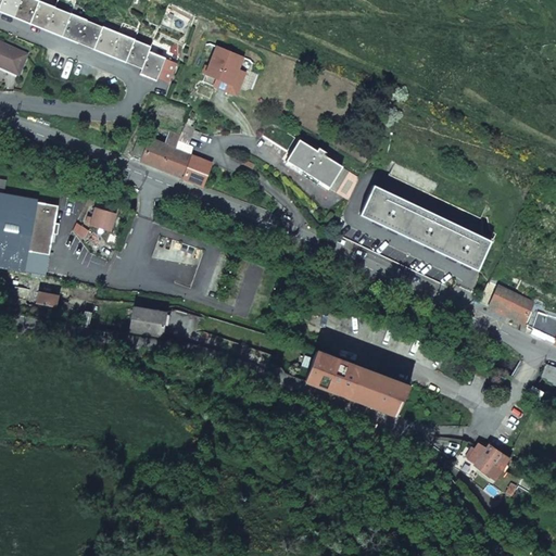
[(150,47),(33,0),(0,0),(0,12),(141,70),(139,74),(155,81),(158,78),(165,59),(148,52),(150,47)]
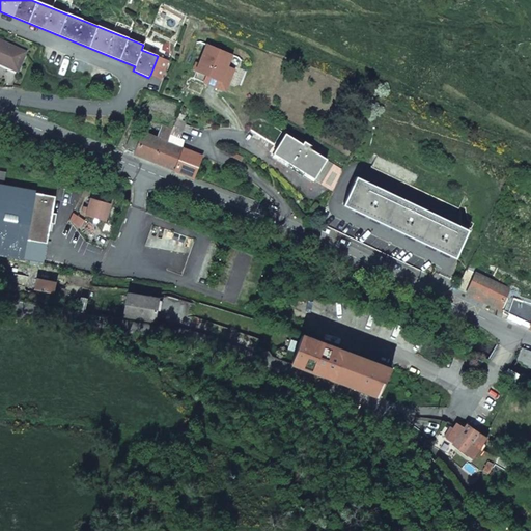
[(0,63),(17,72),(26,52),(0,40),(0,63)]
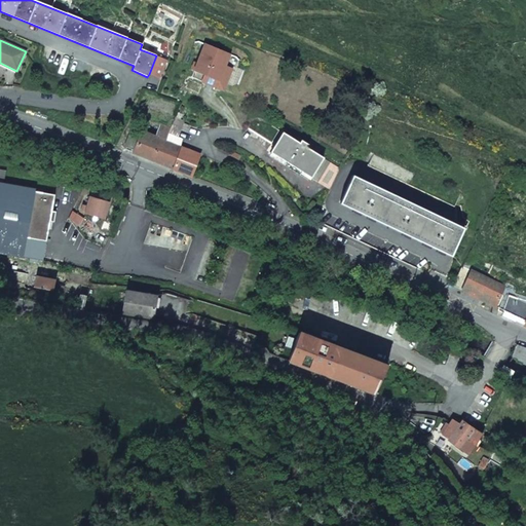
[(167,61),(156,55),(149,74),(160,78),(167,61)]
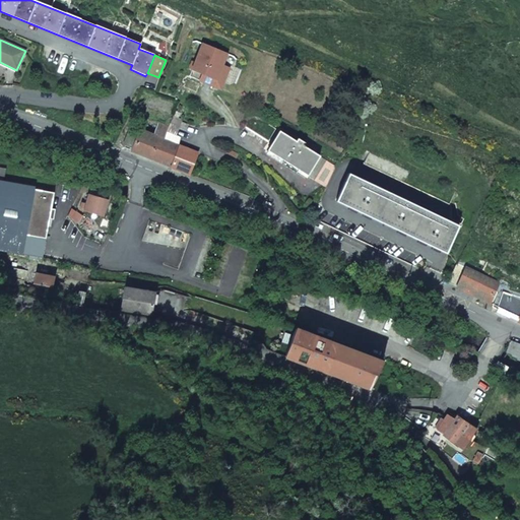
[(251,131),(258,119),(252,115),(245,127),(251,131)]
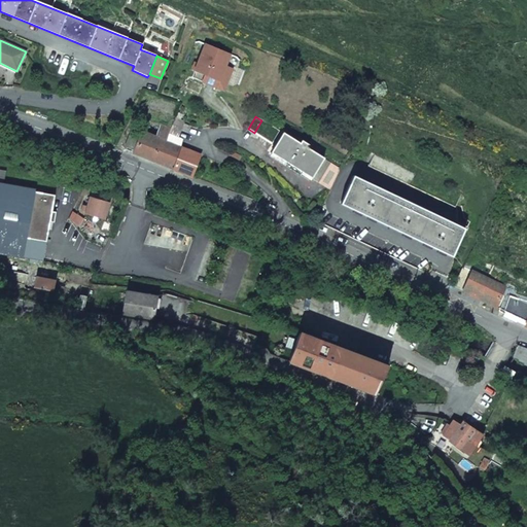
[(261,120),(254,133),(272,144),(280,132),(261,120)]
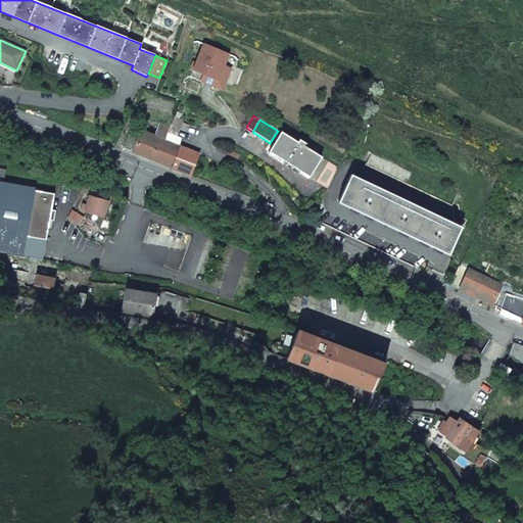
[(171,128),(159,123),(154,135),(165,140),(169,133),(171,128)]
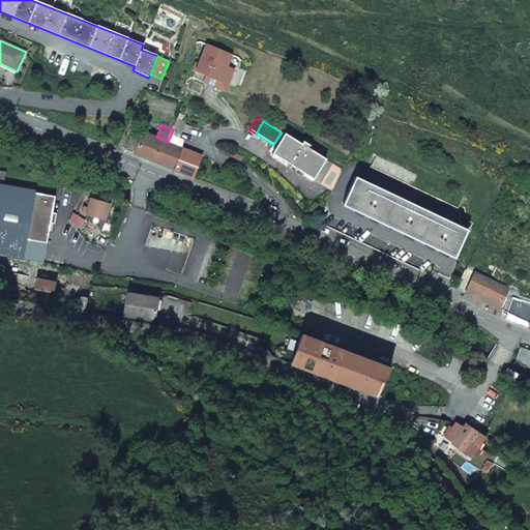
[(144,131),(136,128),(126,151),(135,154),(144,131)]
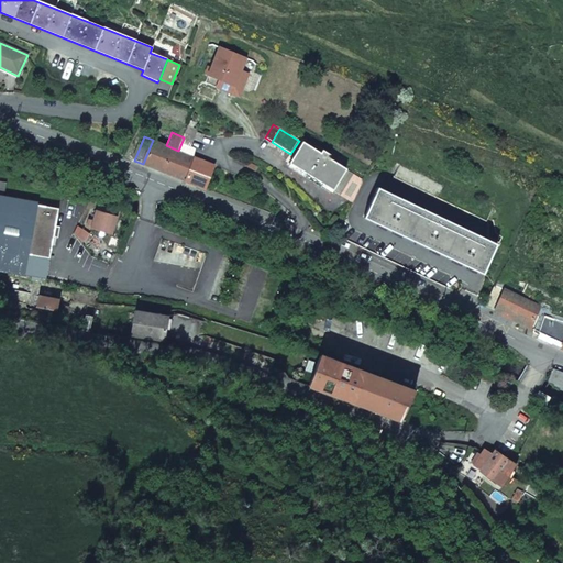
[(166,145),(153,140),(143,164),(185,181),(194,158),(195,157),(192,156),(178,151),(166,145)]
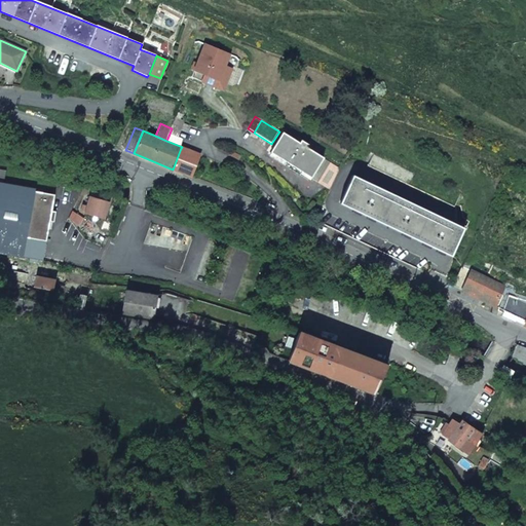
[(183,139),(170,134),(166,141),(180,146),(183,139)]
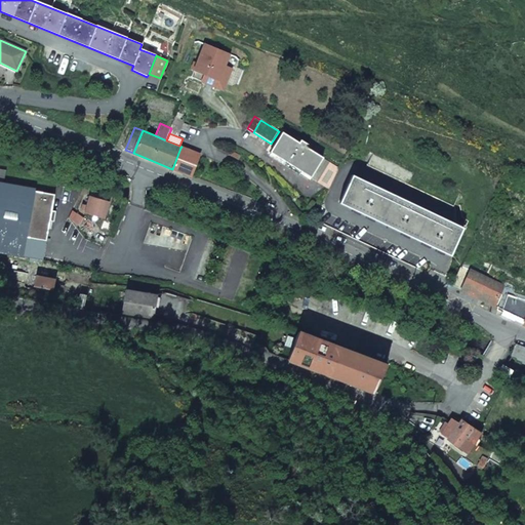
[(299,144),(282,133),(270,153),(310,177),(322,158),(306,148),(308,145),(300,140),(299,144)]
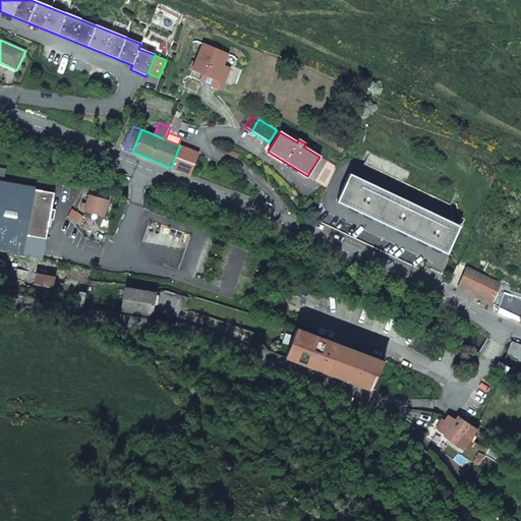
[(179,147),(171,168),(189,175),(197,154),(179,147)]
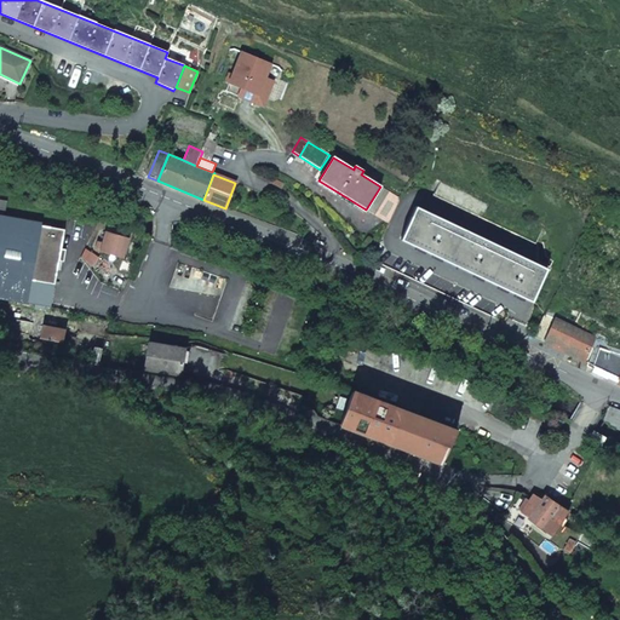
[(400,199),(390,193),(375,216),(388,224),(400,199)]
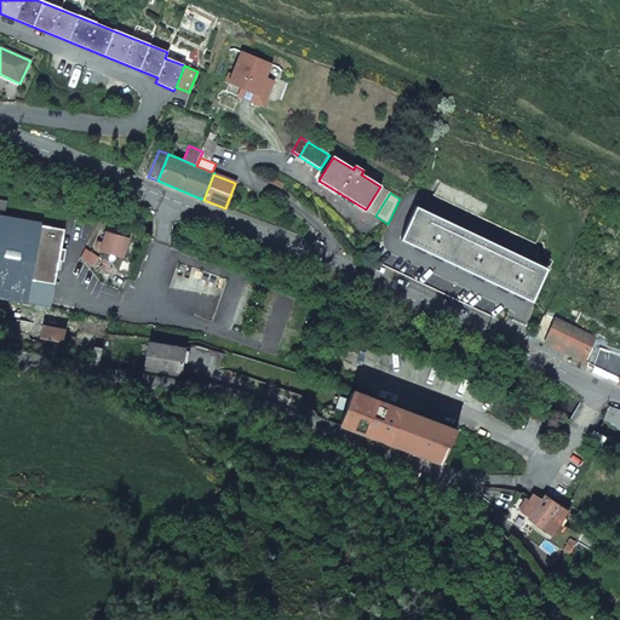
[(547,270),(415,207),(400,241),(532,303),(547,270)]
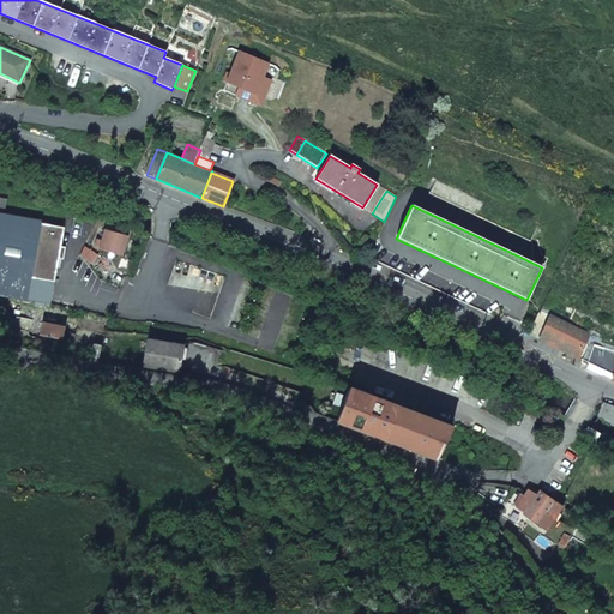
[(0,214),(0,295),(28,301),(31,278),(41,224),(41,222),(4,216),(0,214)]
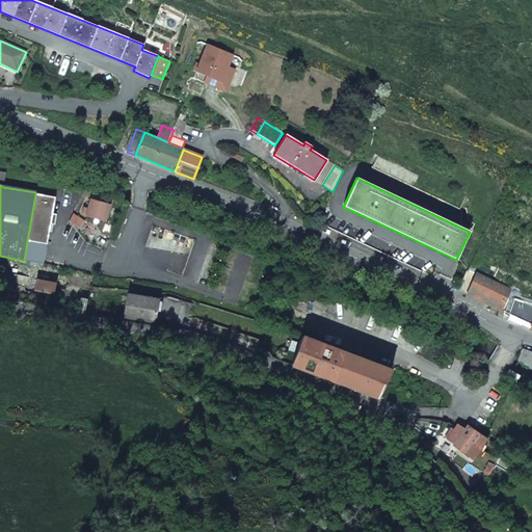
[(55,198),(35,194),(27,241),(47,245),(55,198)]
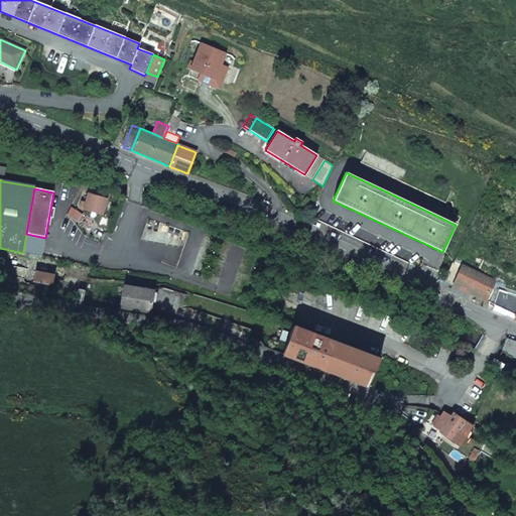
[(107,200),(88,194),(85,203),(82,202),(79,209),(102,216),(107,200)]
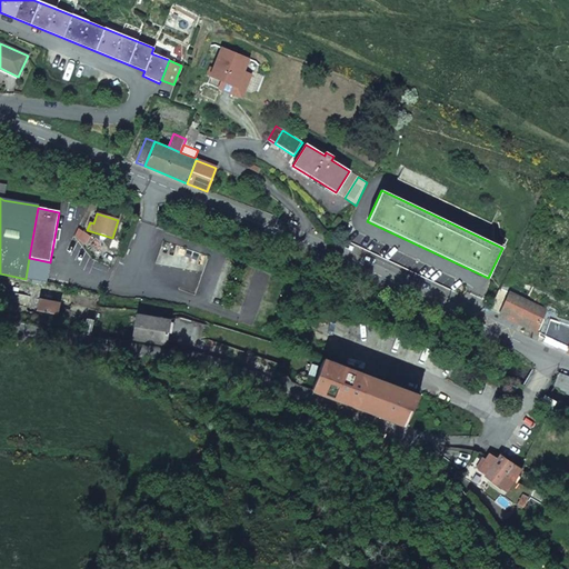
[(83,233),(79,240),(86,245),(90,238),(83,233)]
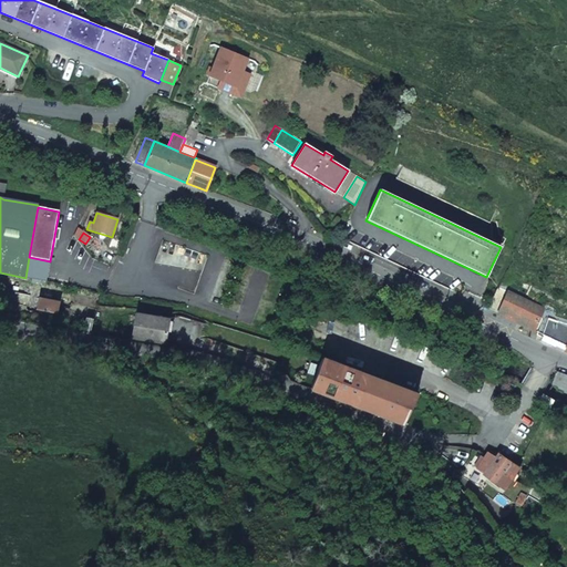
[(50,261),(29,257),(26,278),(45,281),(50,261)]
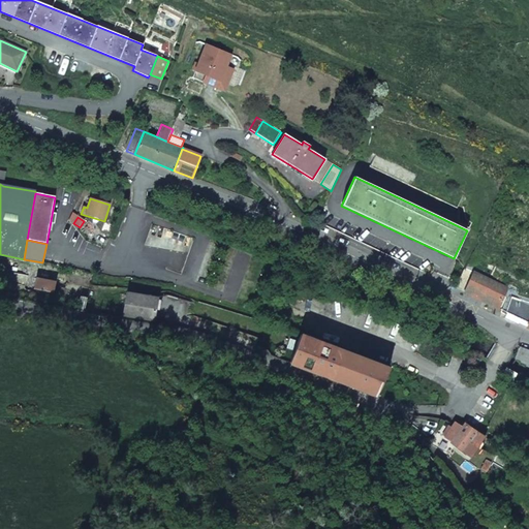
[(464,292),(473,274),(463,270),(455,288),(464,292)]
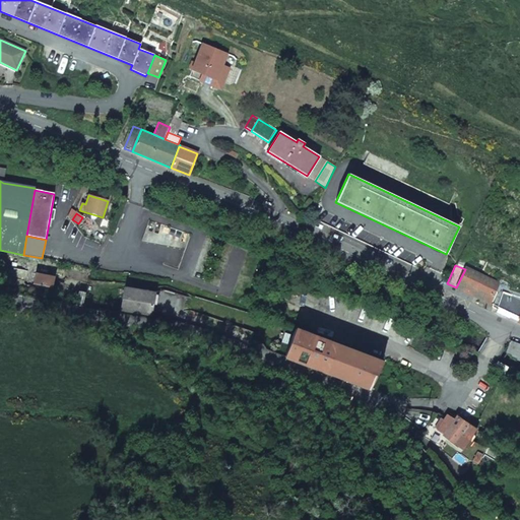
[(456,287),(490,303),(498,283),(465,269),(456,287)]
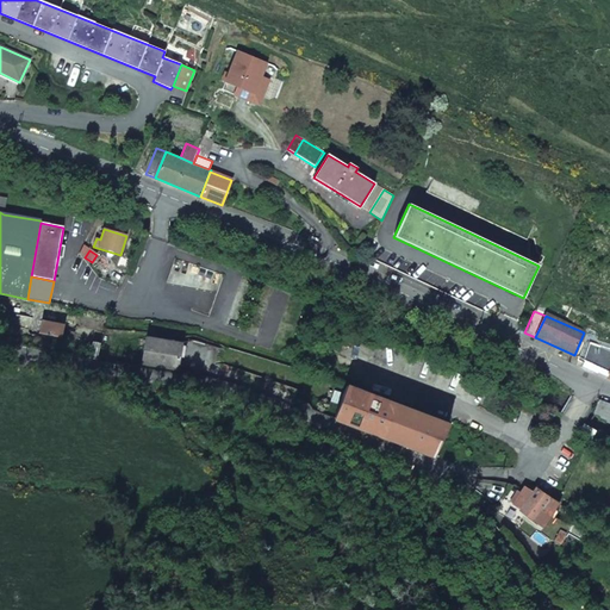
[(64,325),(41,321),(38,334),(62,338),(64,325)]
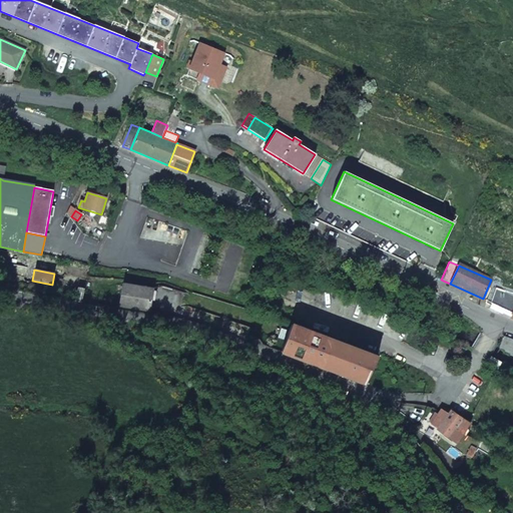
[(152,290),(123,285),(119,306),(149,311),(152,290)]
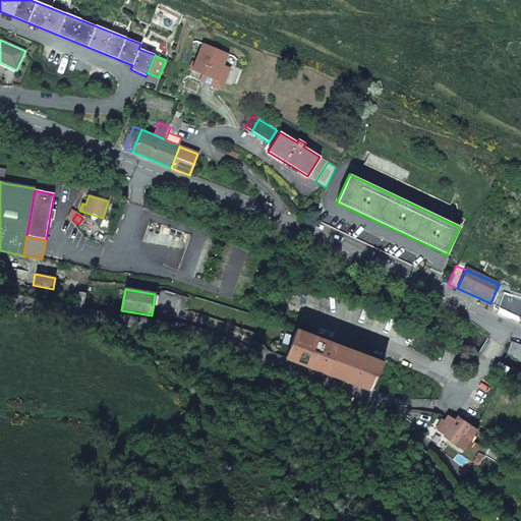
[(85,294),(78,292),(76,306),(82,308),(85,294)]
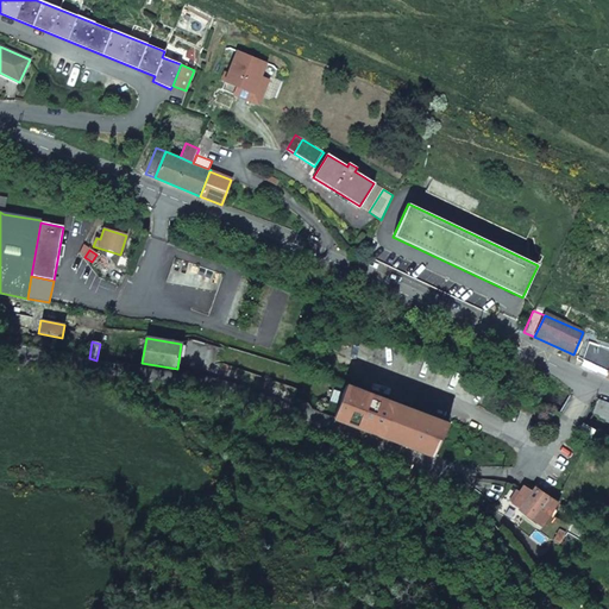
[(608,372),(608,371),(608,352),(585,341),(578,358),(608,372)]
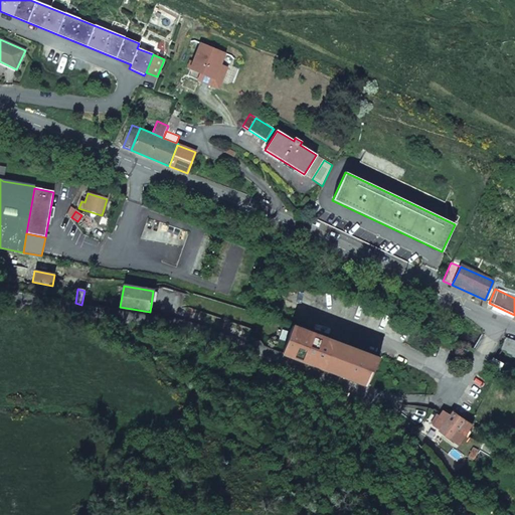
[(283,353),(324,369),(334,342),(293,326),(283,353)]
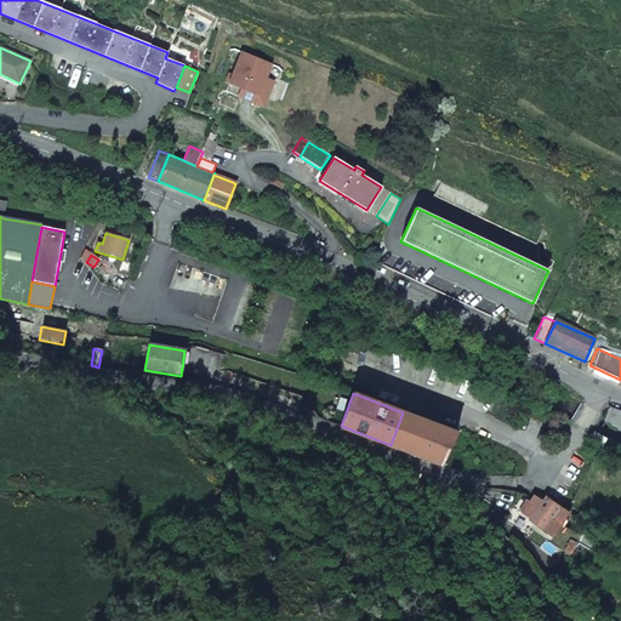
[(620,411),(609,408),(607,416),(620,423),(620,411)]
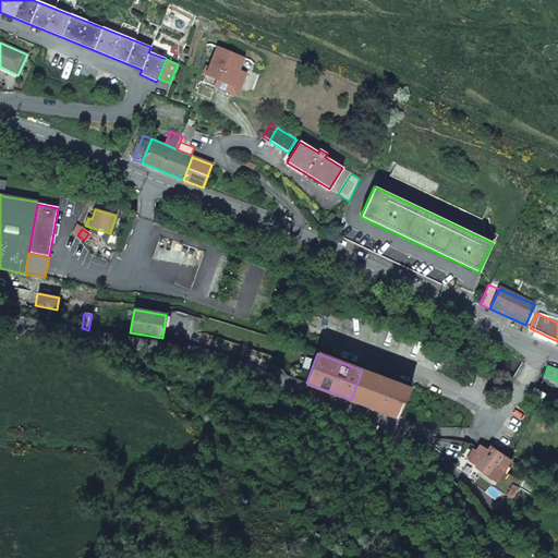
[(408,388),(362,371),(351,400),(397,417),(408,388)]
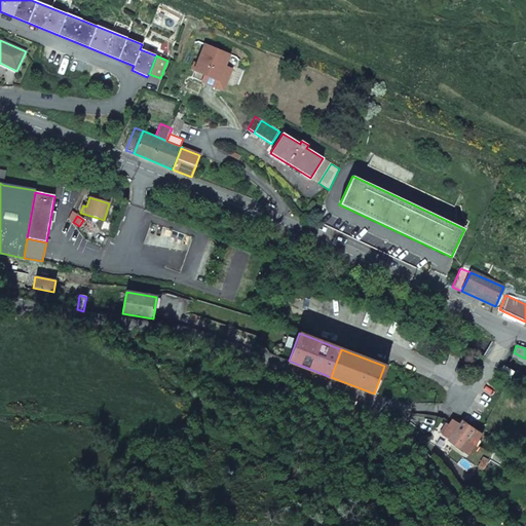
[(499,373),(505,376),(510,378),(514,372),(503,366),(499,373)]
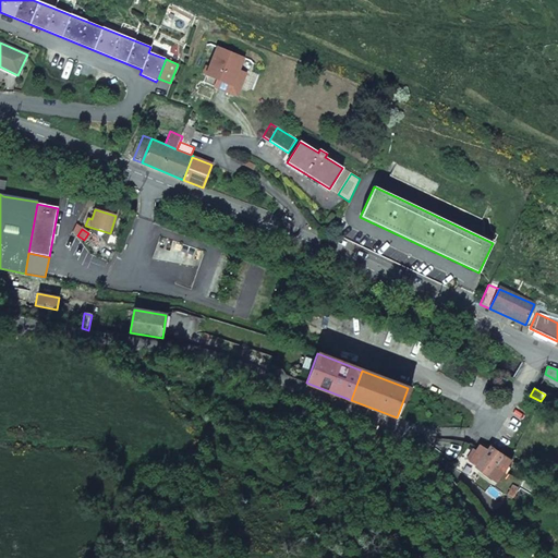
[(541,401),(557,410),(557,407),(557,400),(545,393),(545,395),(541,401)]
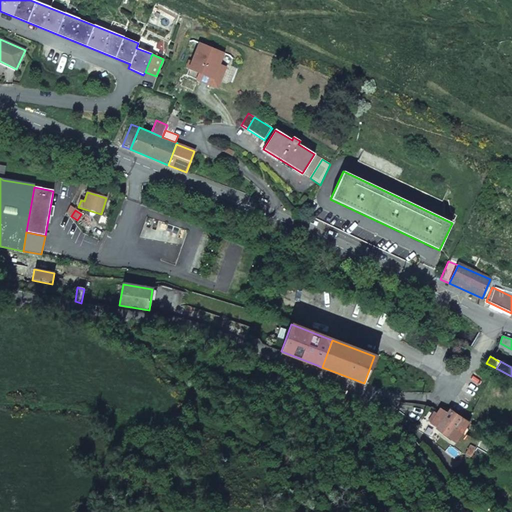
[(438,429),(456,444),(469,422),(449,410),(447,413),(447,412),(447,411),(441,407),(441,408),(440,408),(437,413),(431,423),(431,424),(438,428),(438,429)]
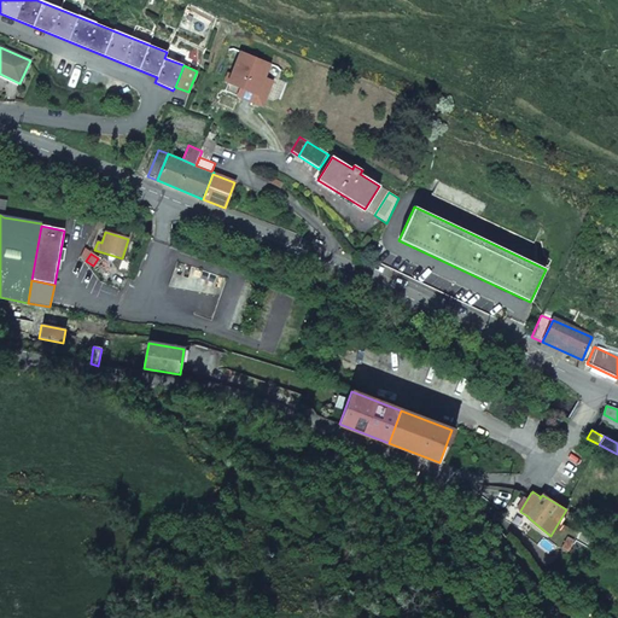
[(517,508),(520,511),(528,499),(524,496),(517,508)]
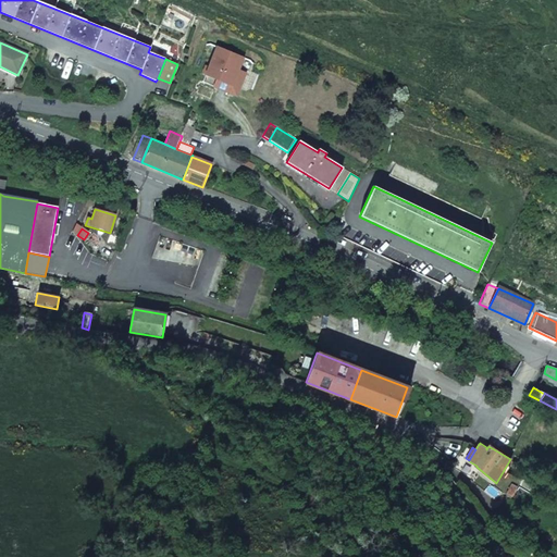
[(511,487),(507,496),(512,498),(517,490),(511,487)]
